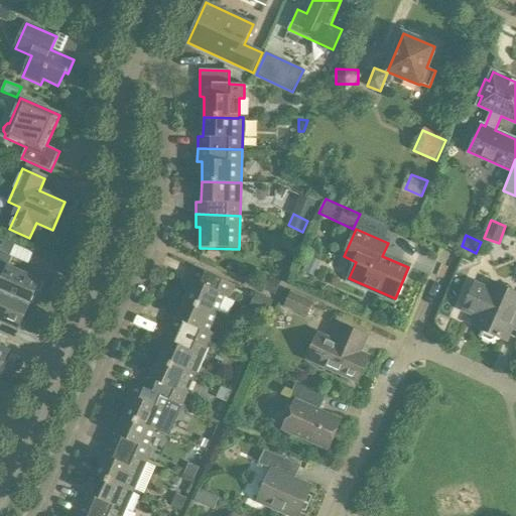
[(15,245),(6,241),(0,238),(0,291),(29,305),(36,290),(39,291),(42,282),(9,267),(13,258),(10,257),(15,245)]
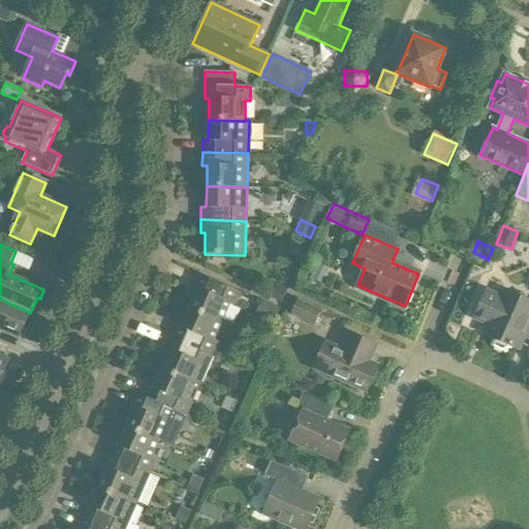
[(197,288),(189,308),(222,322),(230,303),(236,305),(241,292),(198,274),(193,287),(197,288)]
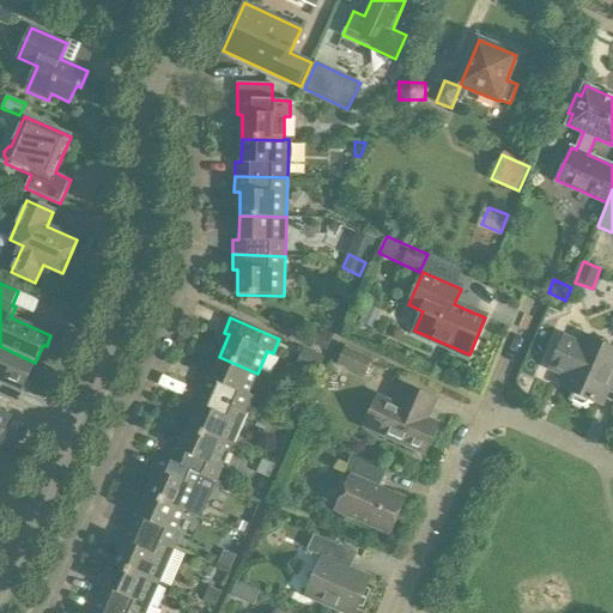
[(321,332),(315,345),(328,350),(333,337),(321,332)]
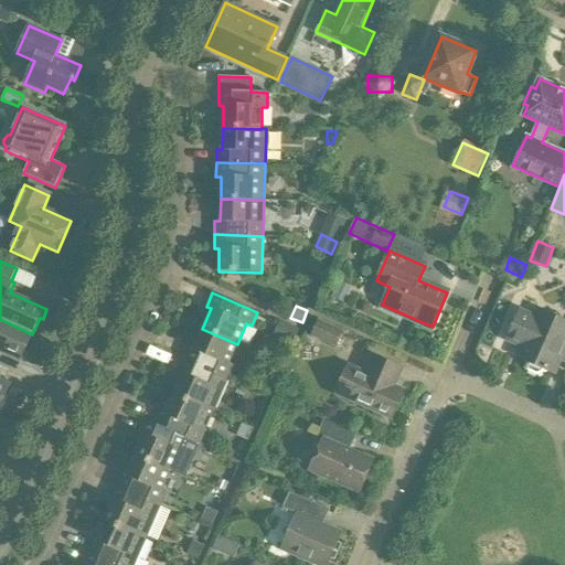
[(554,373),(564,348),(564,322),(562,321),(558,313),(551,316),(539,310),(535,318),(521,311),(508,340),(522,347),(518,356),(529,362),(528,365),(529,370),(537,373),(541,372),(543,368),(554,373)]
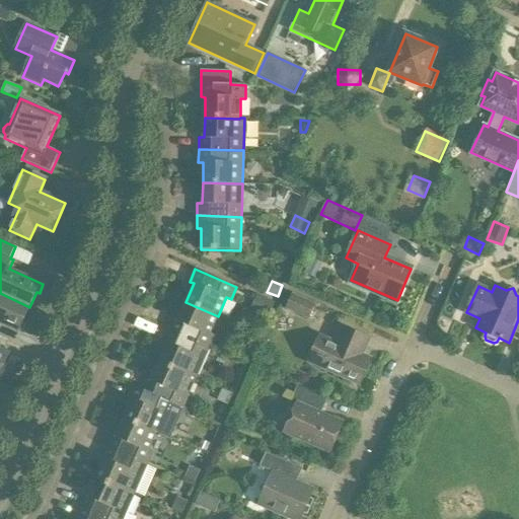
[(0,322),(19,330),(22,331),(26,323),(23,321),(29,307),(0,293),(0,322)]
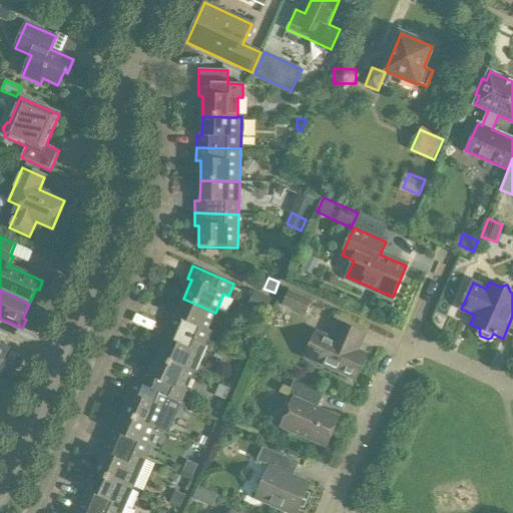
[(305,314),(311,302),(289,292),(283,305),(305,314)]
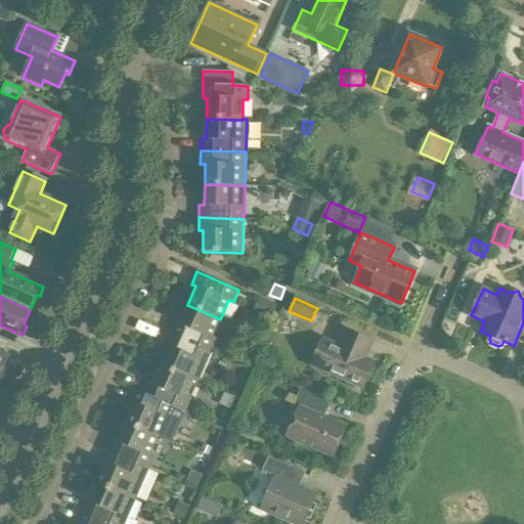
[(264,300),(263,300),(257,315),(270,321),(271,322),(278,306),(277,306),(264,300)]
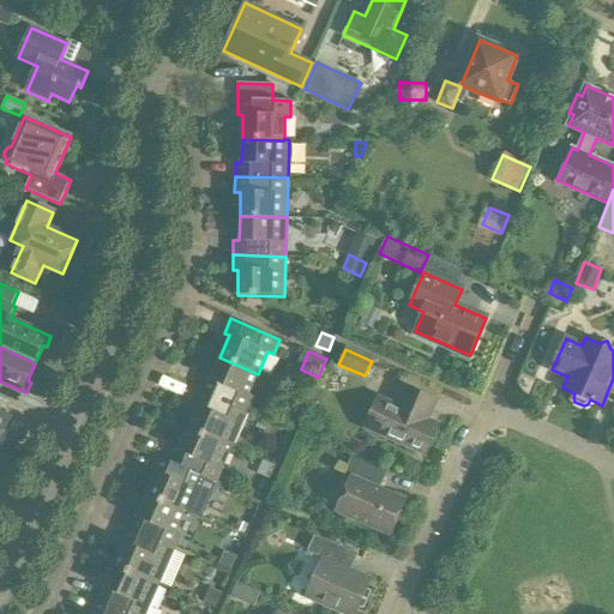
[(205,377),(199,390),(248,411),(254,398),(248,396),(258,374),(220,357),(210,378),(205,377)]
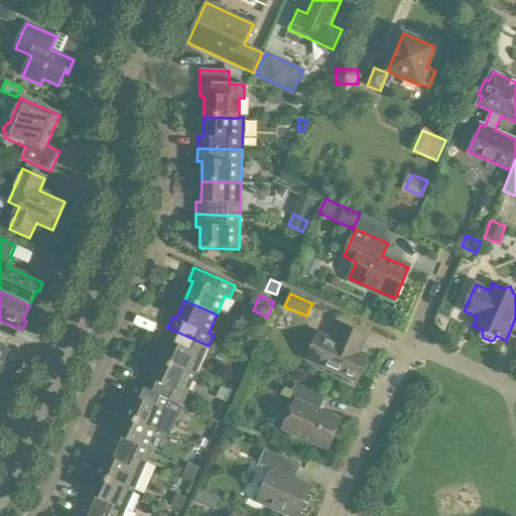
[(334,341),(333,340),(318,334),(306,360),(358,383),(369,356),(361,353),(367,337),(341,325),(334,341)]
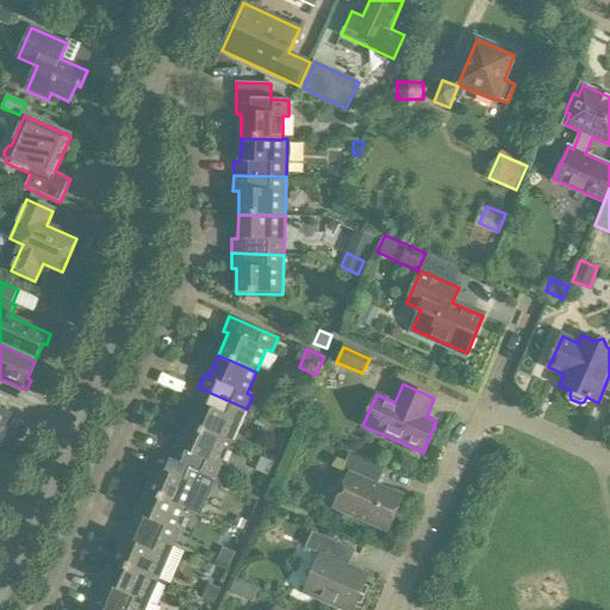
[(197,404),(187,425),(225,442),(225,443),(230,446),(247,409),(198,387),(192,402),(197,404)]
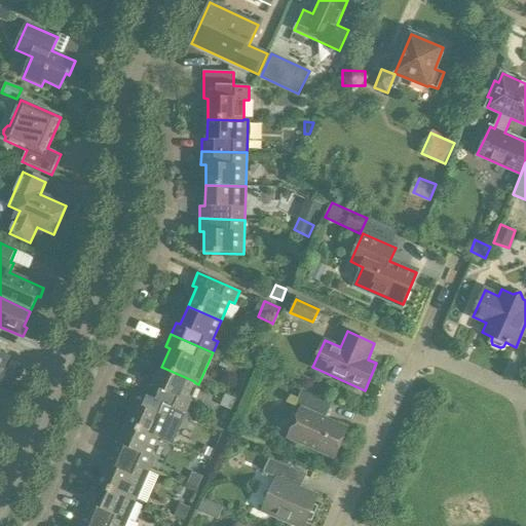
[(256,352),(242,347),(238,360),(251,365),(256,352)]
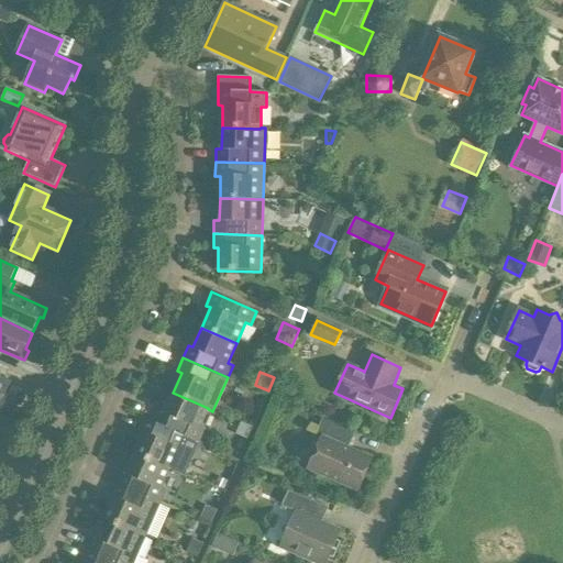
[(0,407),(6,394),(9,395),(13,386),(0,379),(0,407)]
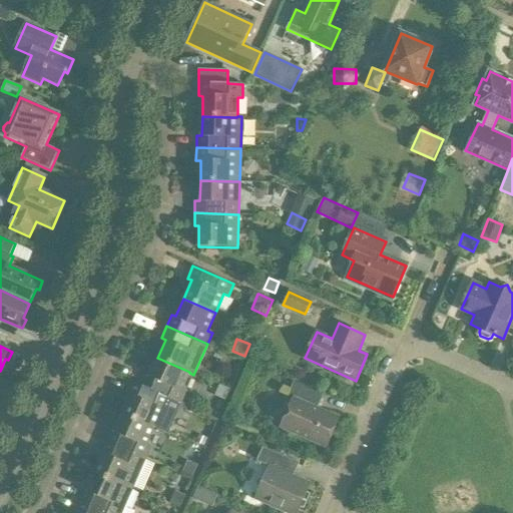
[(145,374),(140,385),(140,386),(172,399),(171,400),(180,404),(185,393),(181,391),(189,373),(189,372),(157,358),(149,376),(145,374)]
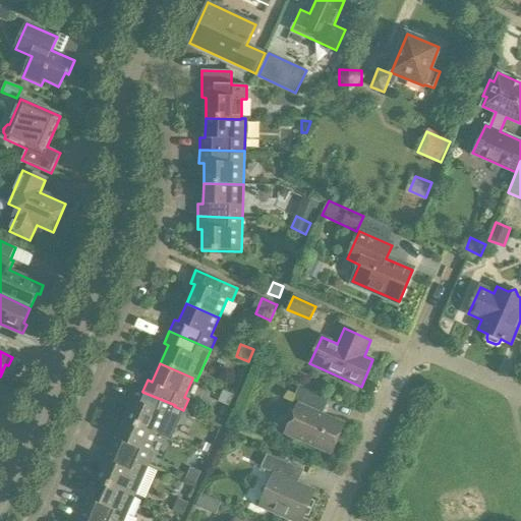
[(142,392),(142,391),(133,387),(128,399),(133,401),(125,420),(157,433),(171,440),(183,410),(174,406),(175,405),(142,392)]
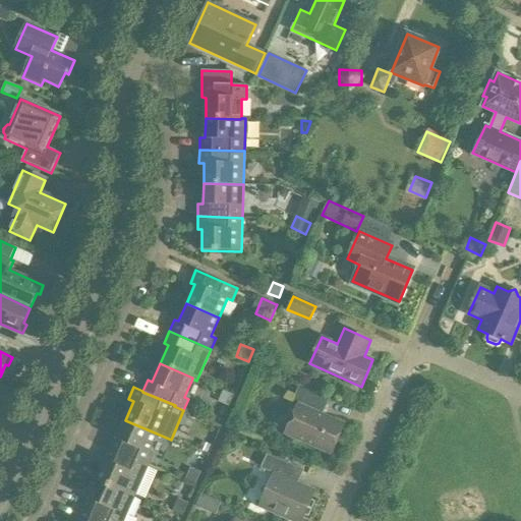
[(331,455),(337,441),(344,423),(323,414),(328,401),(298,388),(292,402),(298,405),(285,435),(331,455)]
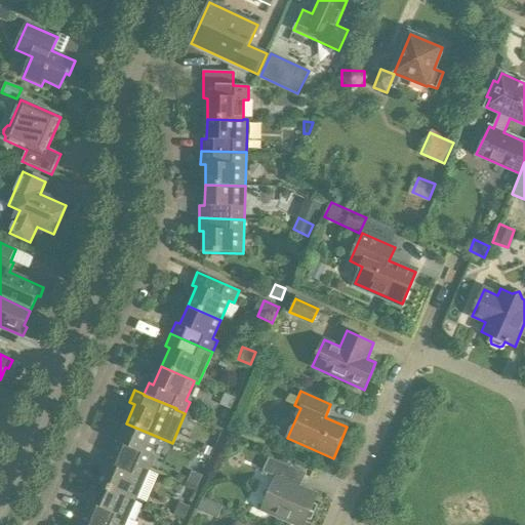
[(188,420),(184,429),(192,433),(196,425),(188,420)]
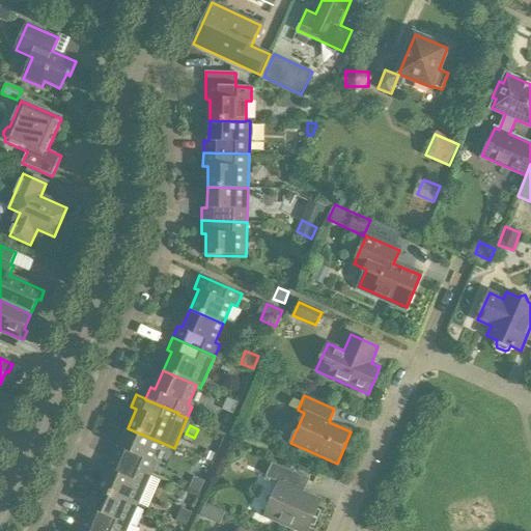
[(115,445),(113,449),(110,456),(151,474),(157,463),(152,460),(158,449),(160,442),(128,428),(119,447),(115,445)]
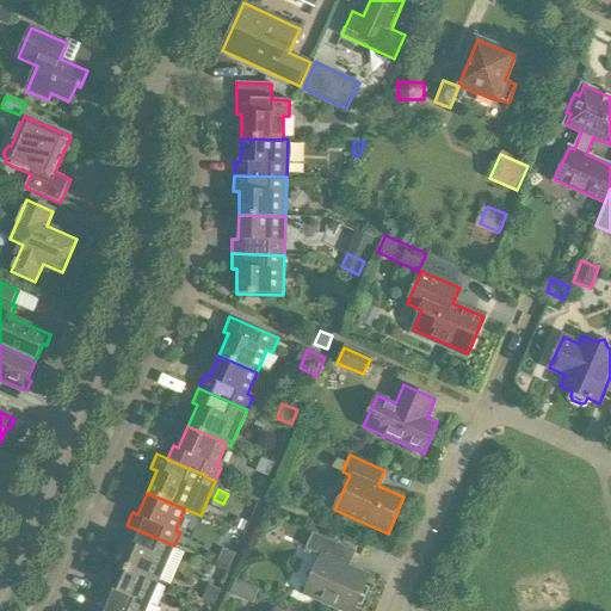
[(239,514),(233,529),(245,534),(251,519),(239,514)]
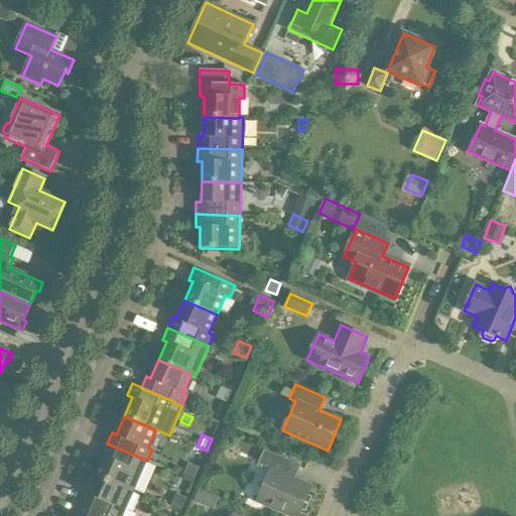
[(147,461),(107,443),(101,456),(106,457),(97,476),(129,490),(130,489),(134,491),(142,473),(147,461)]
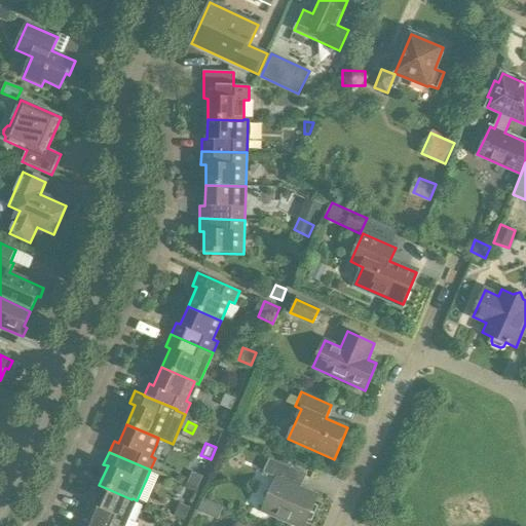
[(295,525),(304,525),(318,495),(292,484),(298,471),(269,458),(263,473),(276,479),(262,512),(295,525)]
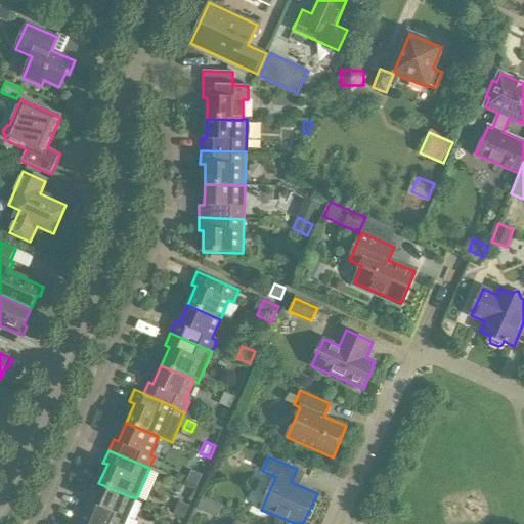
[(191,472),(186,483),(195,488),(201,476),(191,472)]
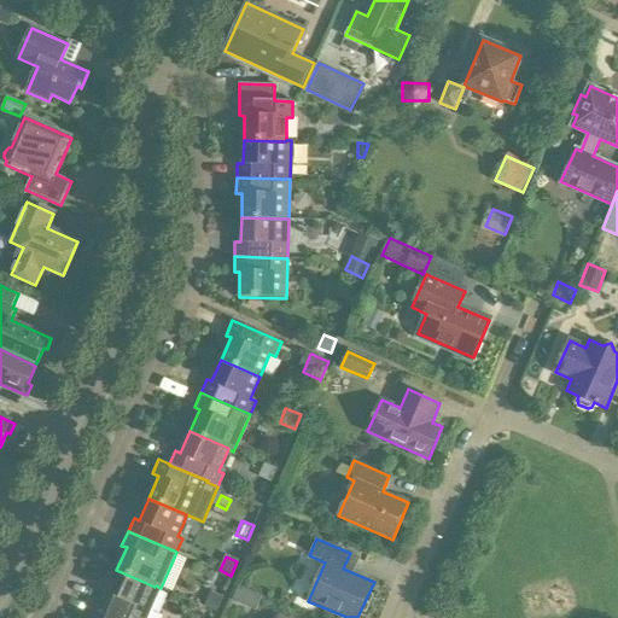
[(155,587),(116,570),(108,590),(101,588),(95,602),(130,617),(147,617),(161,588),(156,586),(155,587)]
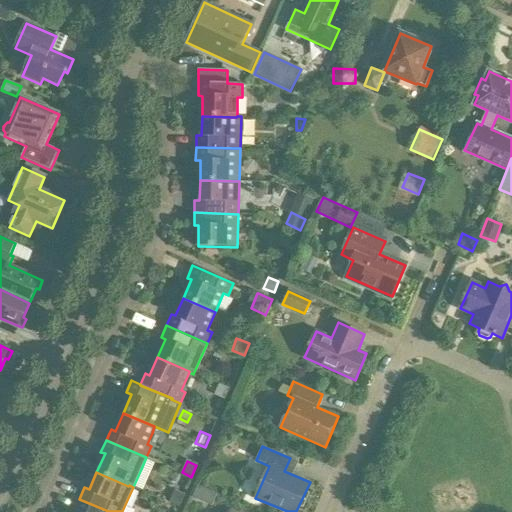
[(198,487),(193,498),(204,503),(207,495),(215,499),(216,495),(198,487)]
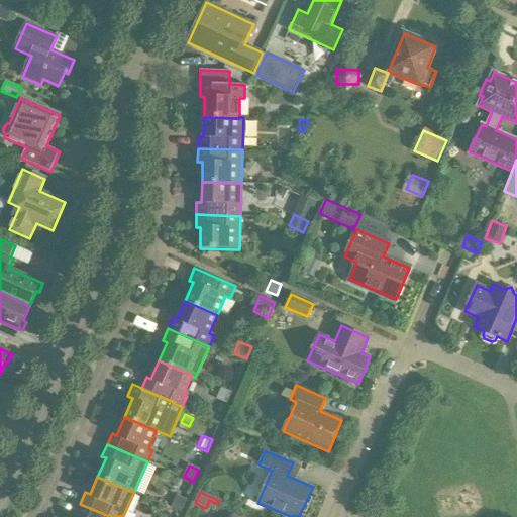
[(182,513),(188,499),(187,499),(177,494),(171,508),(181,512),(182,513)]
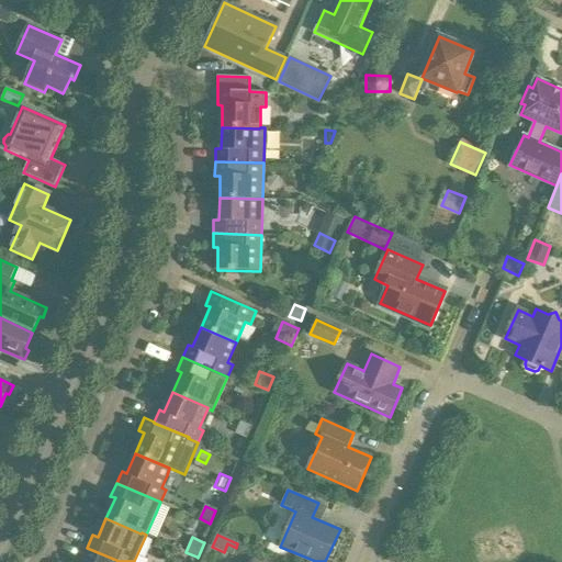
[(119,561),(87,548),(81,561),(83,561),(119,561)]
